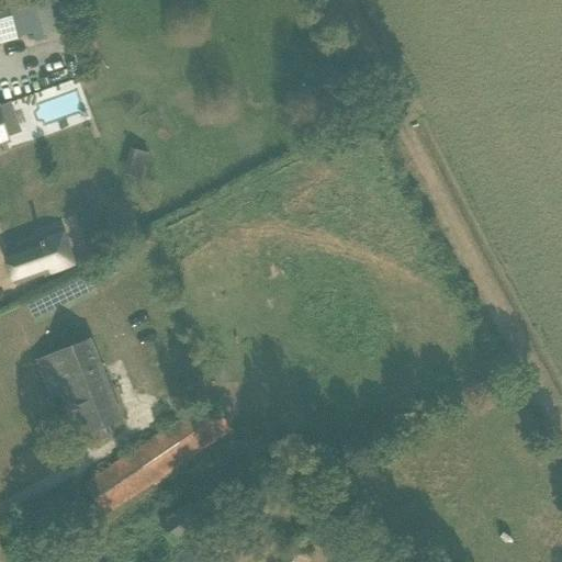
[(0,0),(0,45),(33,36),(34,43),(44,40),(43,37),(74,29),(66,0),(0,0)]
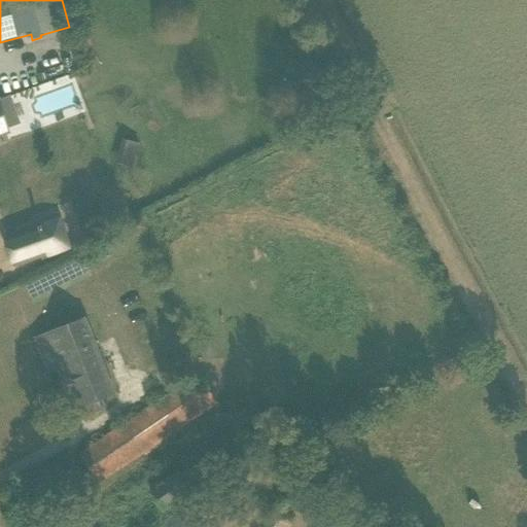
[(0,100),(0,135),(8,132),(7,129),(20,125),(9,97),(0,100)]
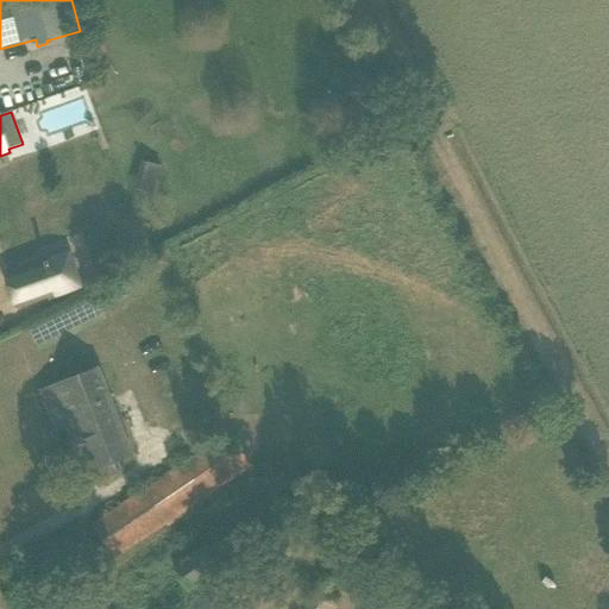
[(140,162),(132,189),(152,195),(159,168),(140,162)]
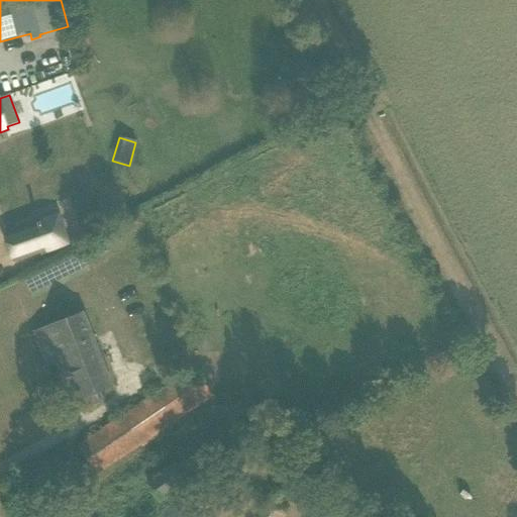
[(100,198),(94,213),(106,219),(113,204),(100,198)]
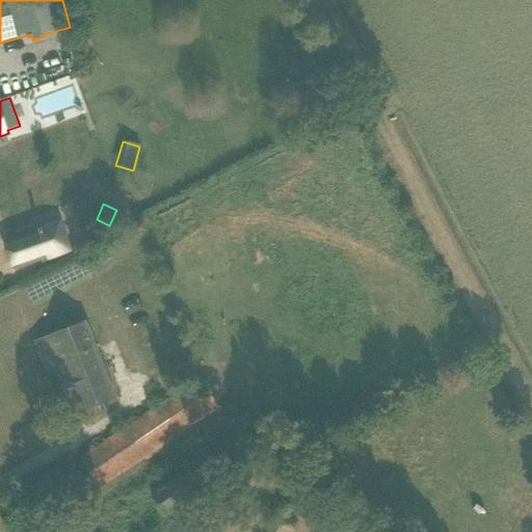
[(14,270),(68,250),(58,223),(41,230),(43,235),(5,248),(14,270)]
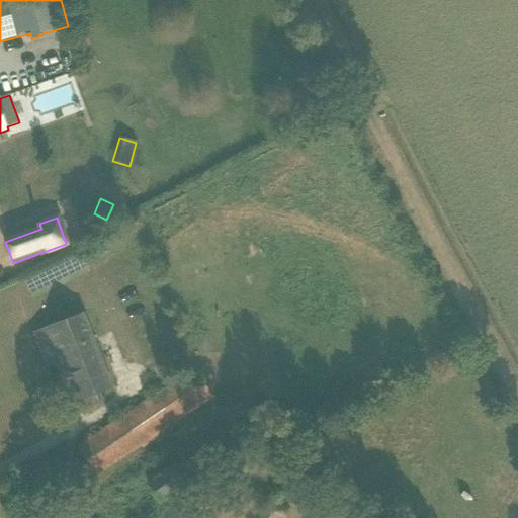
[(61,361),(77,402),(109,389),(81,315),(34,333),(48,366),(61,361)]
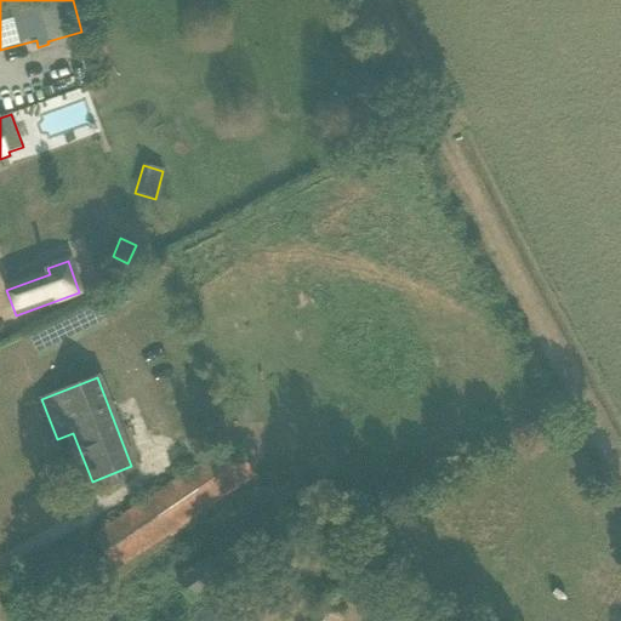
[(114,558),(120,568),(255,478),(232,443),(91,537),(108,563),(114,558)]
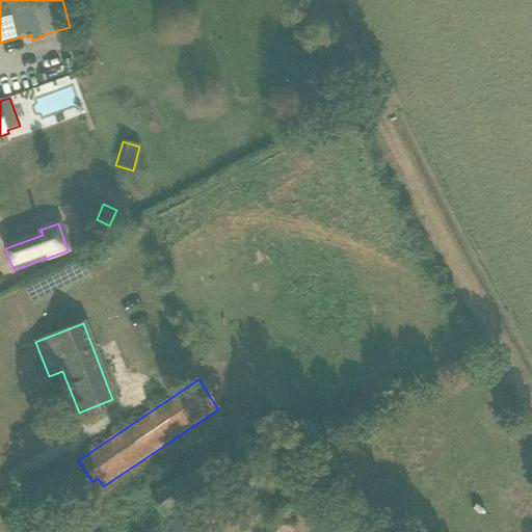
[(58,476),(68,500),(90,489),(81,467),(58,476)]
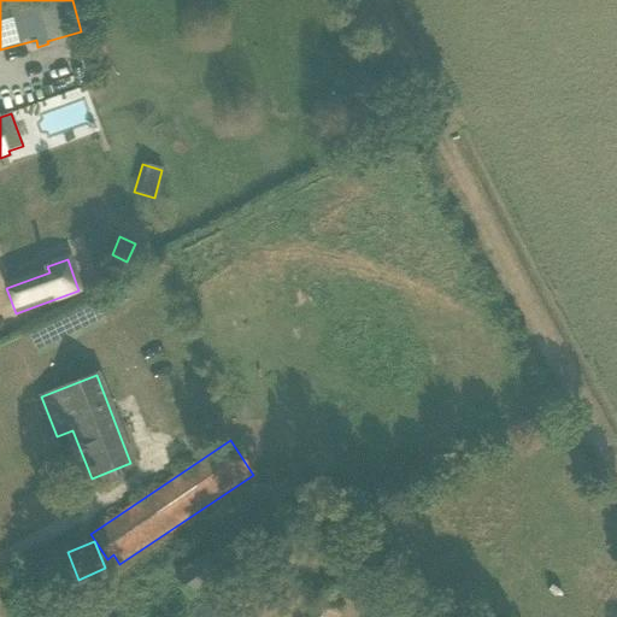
[(176,577),(191,597),(222,575),(207,554),(176,577)]
